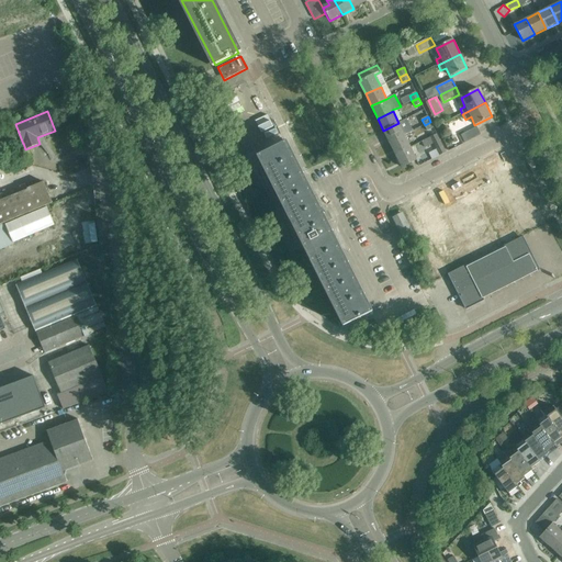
[(383,131),(390,143),(405,135),(414,131),(407,119),(398,123),(383,131)]
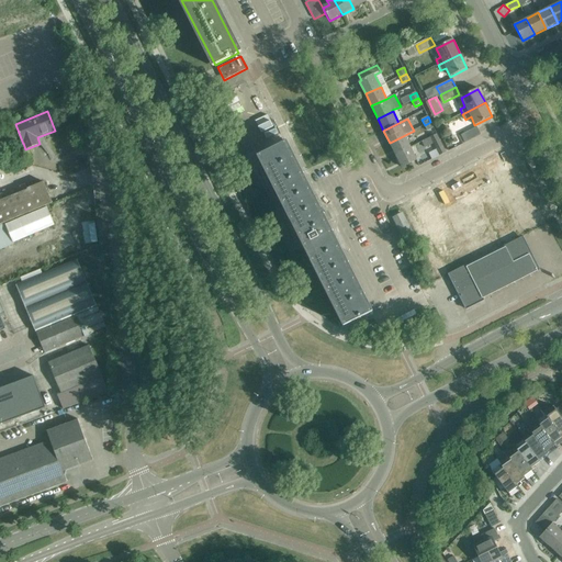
[(460,135),(464,144),(481,135),(476,127),(460,135)]
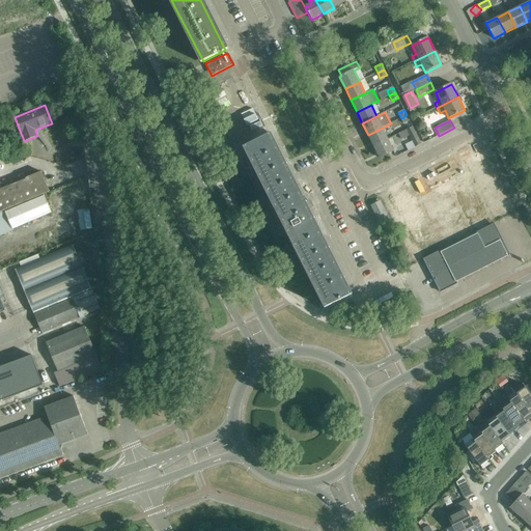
[(410,136),(413,142),(406,145),(409,150),(421,144),(413,127),(399,133),(402,140),(410,136)]
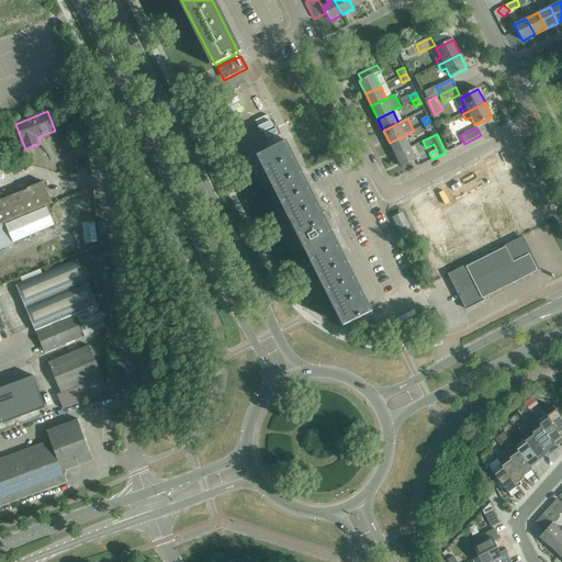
[(390,143),(395,155),(411,147),(405,135),(390,143)]
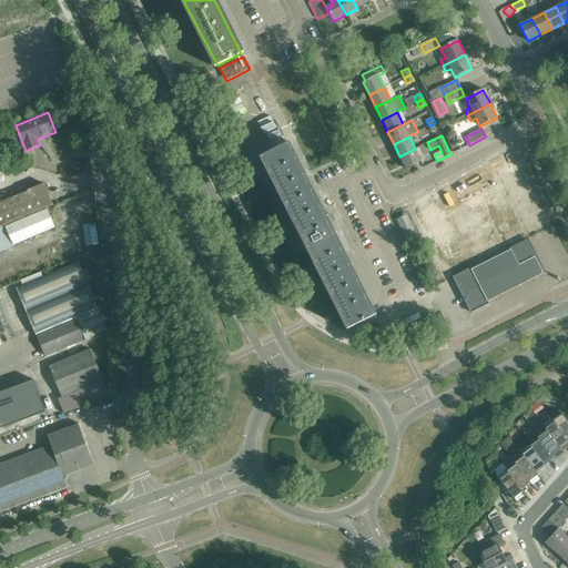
[(324,217),(321,210),(287,144),(263,156),(301,231),(305,229),(308,235),(304,237),(350,327),(374,315),(330,229),(328,224),(333,222),(333,223),(334,222),(330,214),(328,214),(328,215),(324,217)]
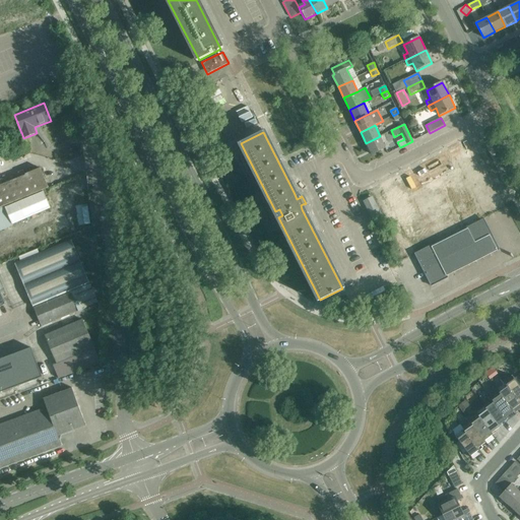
[(380,136),(366,143),(372,154),(386,147),(380,136)]
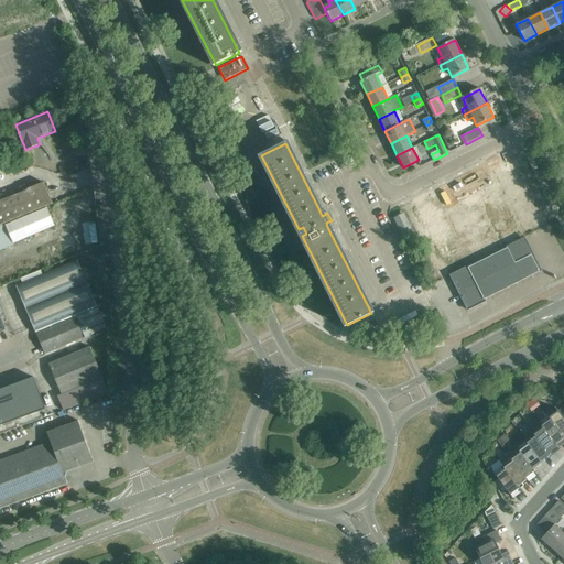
[(516,154),(500,162),(503,170),(520,162),(516,154)]
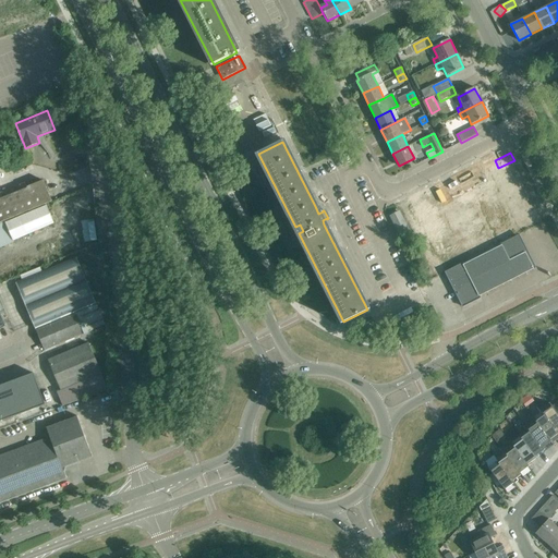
[(514,160),(498,168),(502,176),(518,167),(514,160)]
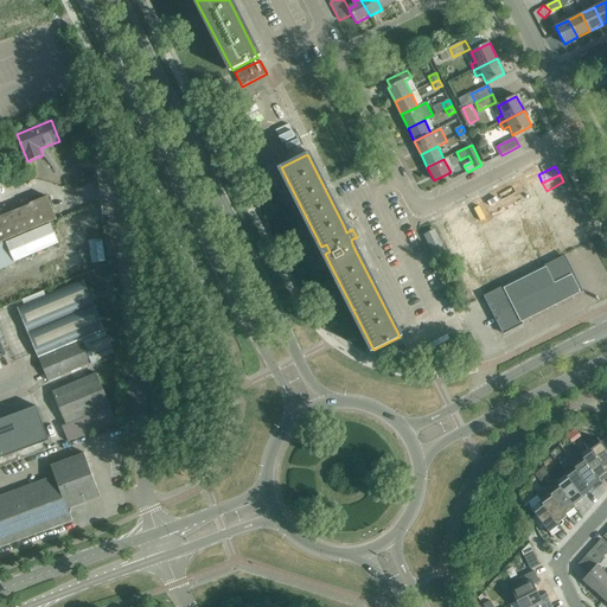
[(563,181),(547,191),(550,199),(568,190),(563,181)]
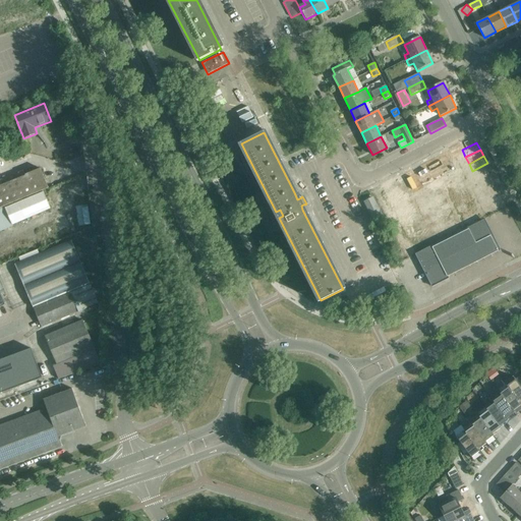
[(453,161),(446,165),(453,180),(460,176),(453,161)]
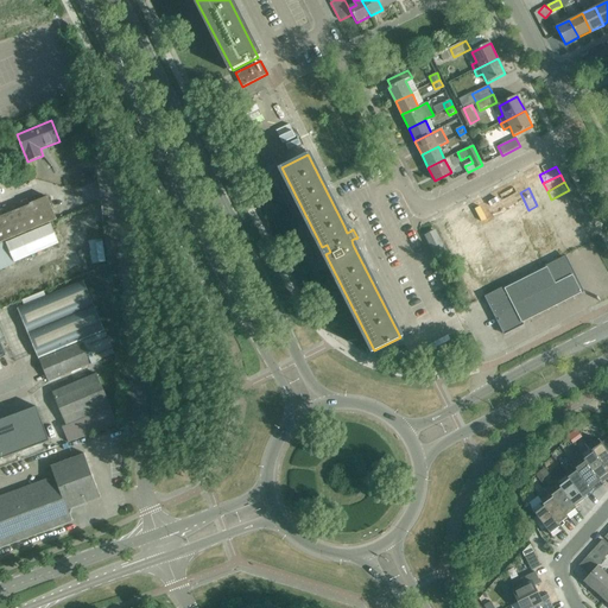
[(569,190),(551,200),(555,207),(557,207),(572,198),(569,190)]
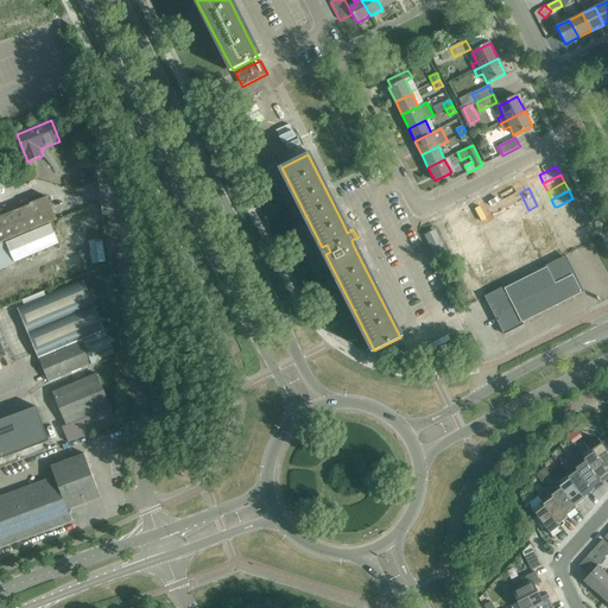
[(520,192),(511,197),(520,215),(529,210),(520,192)]
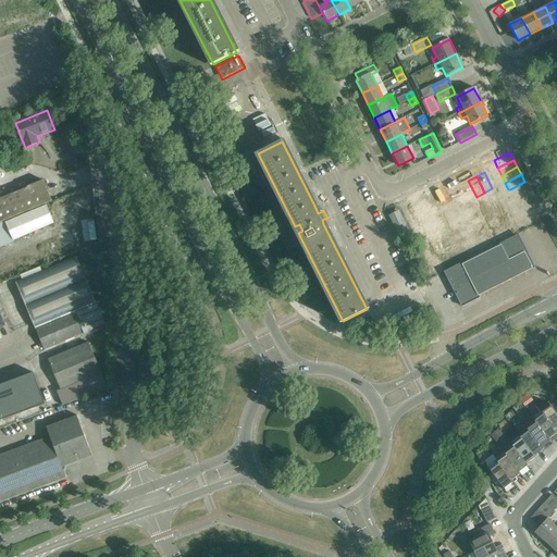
[(0,222),(52,201),(44,181),(27,187),(27,188),(0,198),(0,222)]
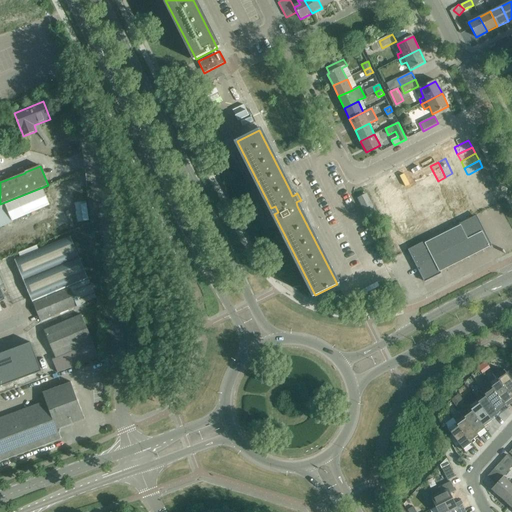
[(430,166),(423,169),(431,184),(438,181),(430,166)]
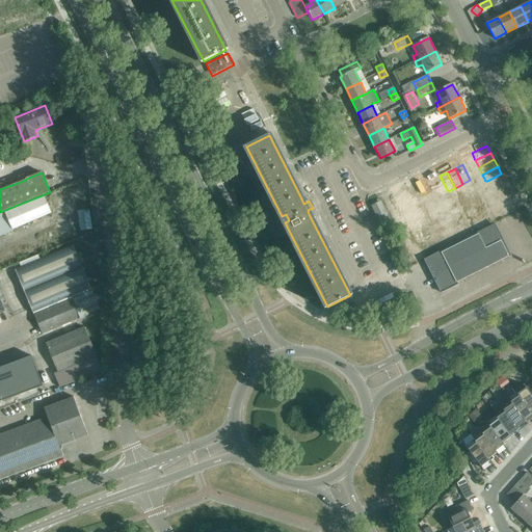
[(501,174),(487,181),(490,187),(506,180),(502,173),(501,174)]
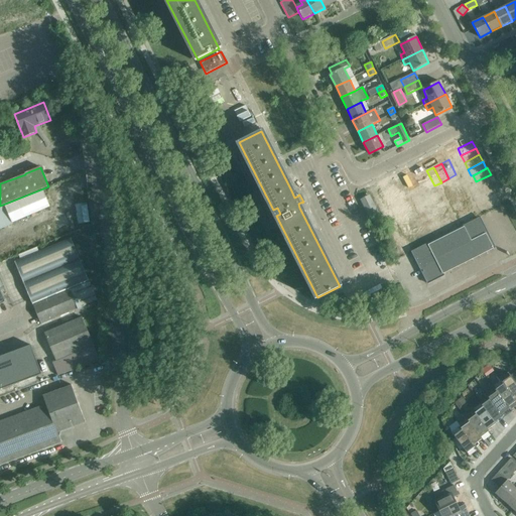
[(426,170),(419,174),(426,189),(434,185),(426,170)]
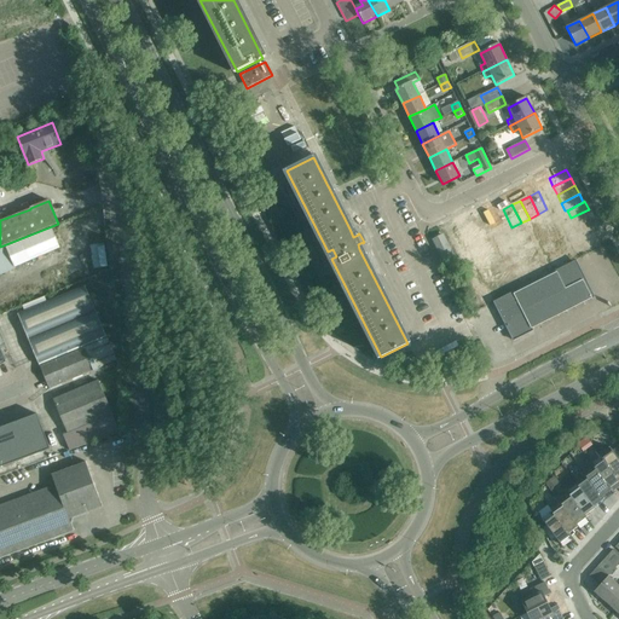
[(503,209),(493,213),(503,231),(512,227),(503,209)]
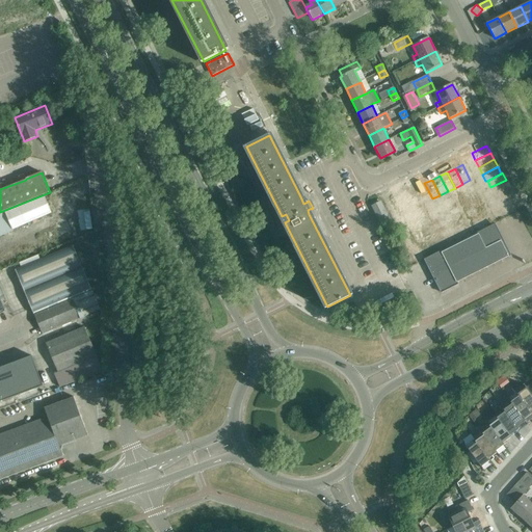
[(506,180),(490,187),(494,194),(509,186),(506,180)]
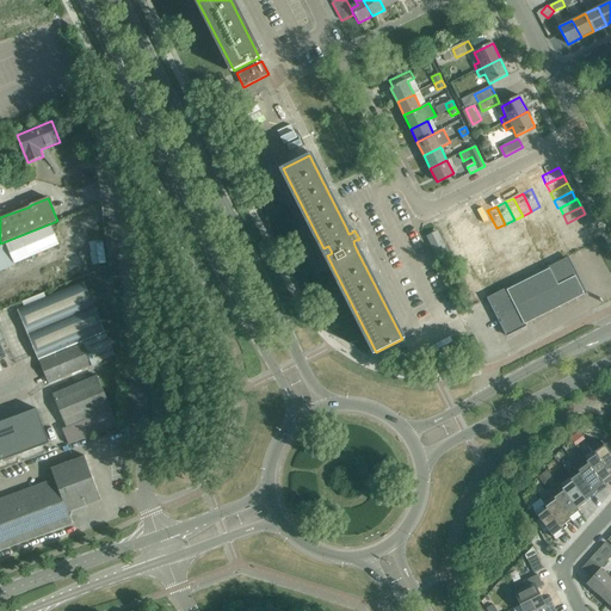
[(470,211),(463,216),(471,233),(480,229),(470,211)]
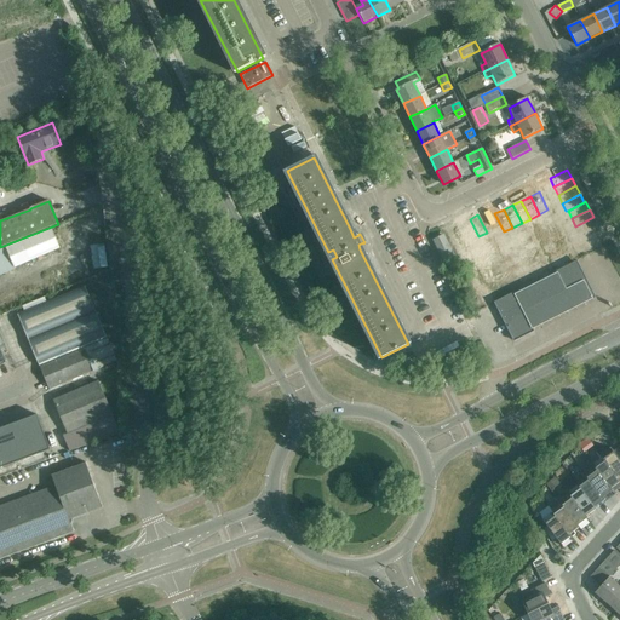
[(593,217),(575,227),(580,234),(597,225),(593,217)]
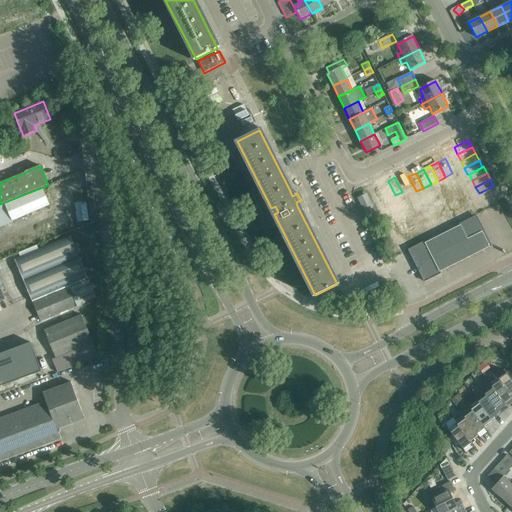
[(388,181),(381,184),(388,198),(395,195),(388,181)]
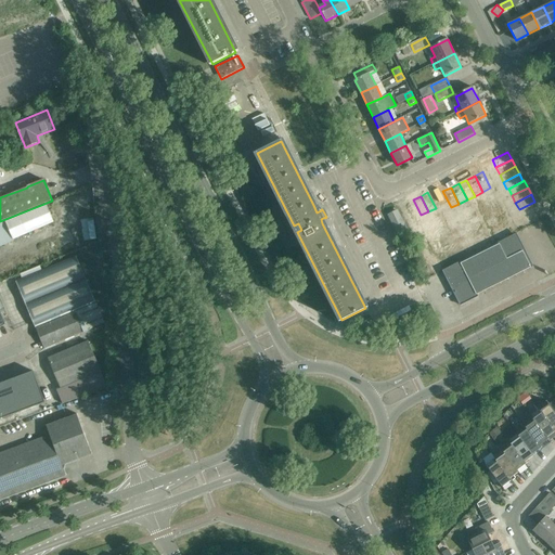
[(413,199),(405,203),(413,219),(421,215),(413,199)]
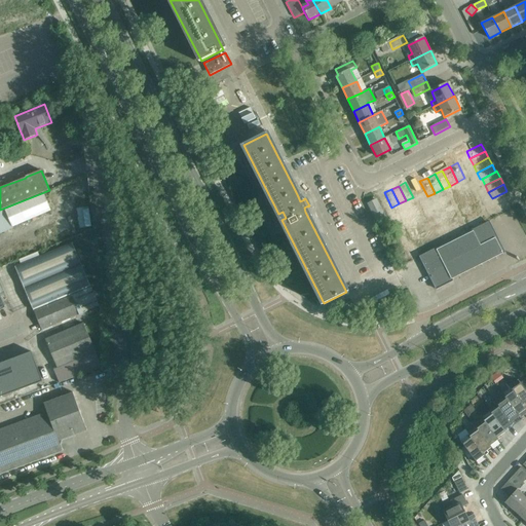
[(506,191),(492,198),(495,205),(509,198),(510,197),(506,191)]
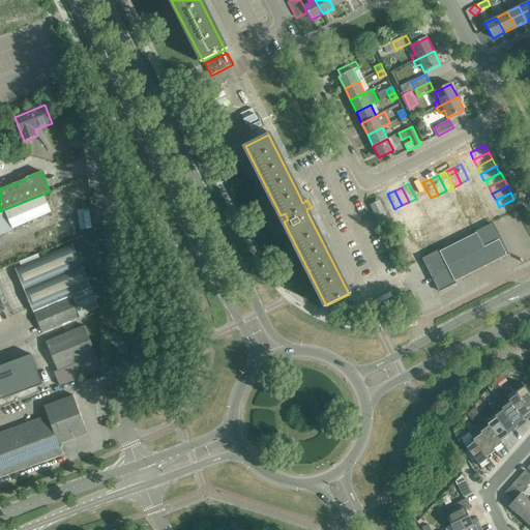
[(45,195),(0,212),(0,233),(51,212),(45,197),(45,195)]
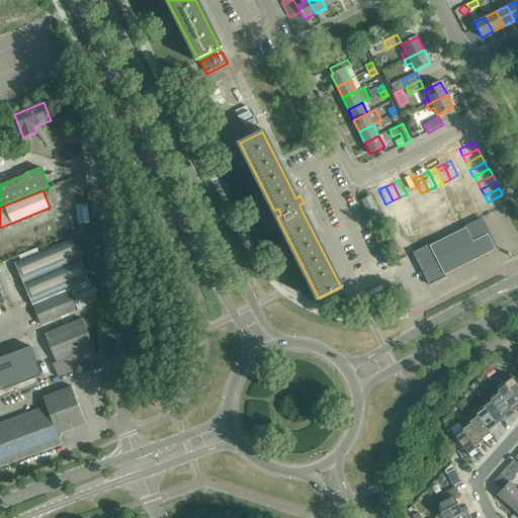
[(488,202),(487,202),(490,209),(504,202),(501,195),(488,202)]
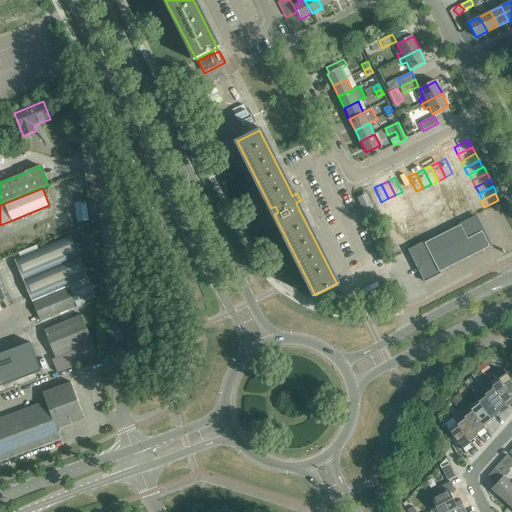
[(359,200),(367,216),(375,212),(367,196),(359,200)]
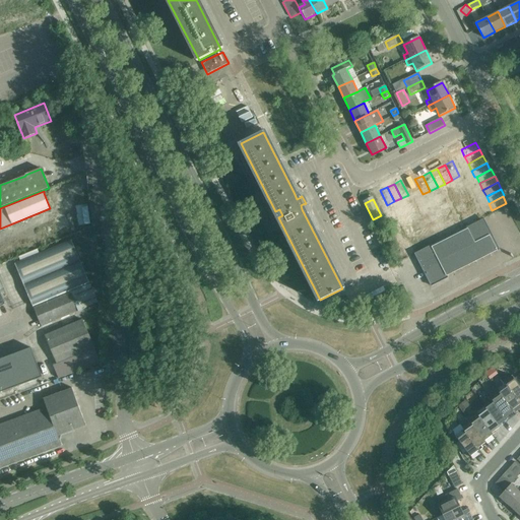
[(409,209),(396,216),(402,230),(416,222),(409,209)]
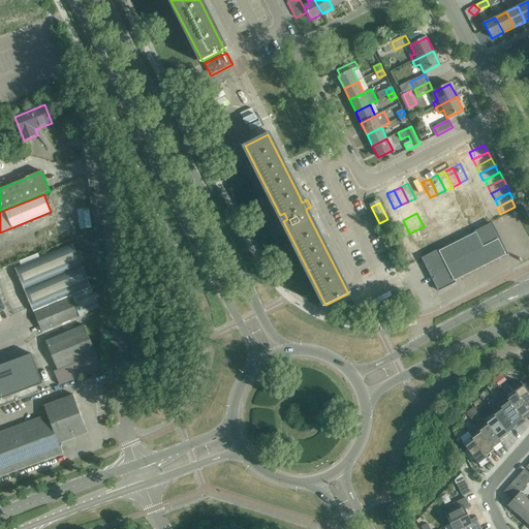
[(492,222),(422,257),(431,277),(438,292),(456,284),(455,282),(506,255),(490,224),(493,223),(492,222)]
